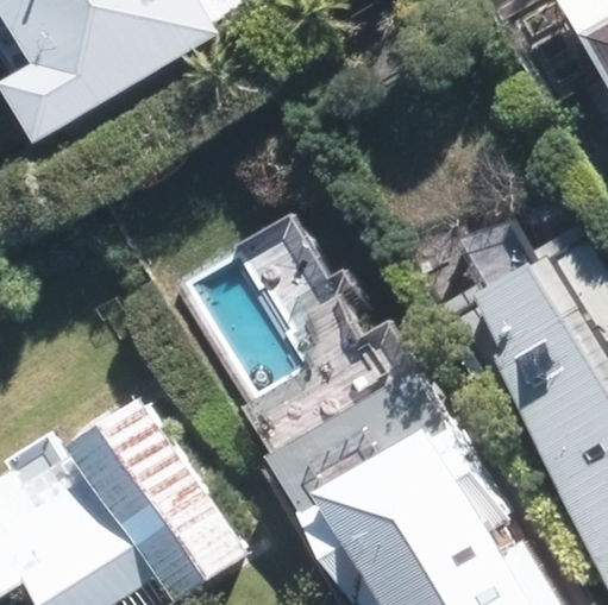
[(213,35),(193,0),(0,0),(0,17),(27,62),(0,79),(0,92),(32,144),(213,35)]
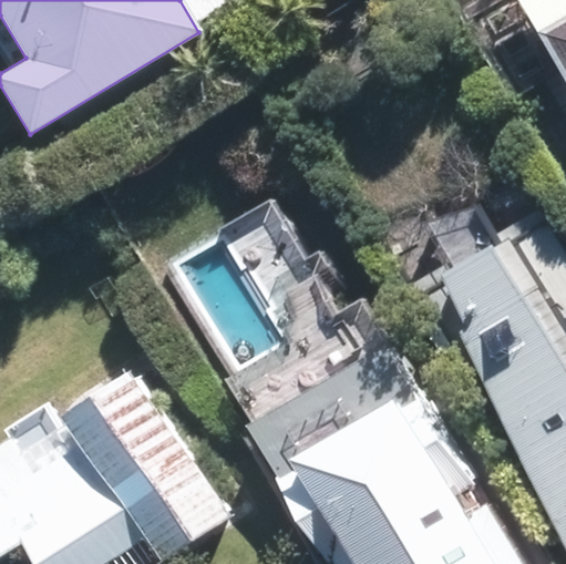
[(563,0),(531,21),(565,81),(565,0),(563,0)]
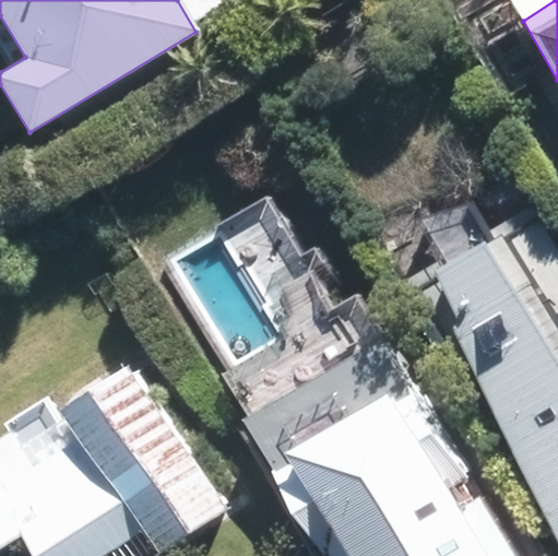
[(557,233),(546,211),(405,276),(444,342),(455,335),(557,541),(557,331),(549,316),(557,310),(557,233)]
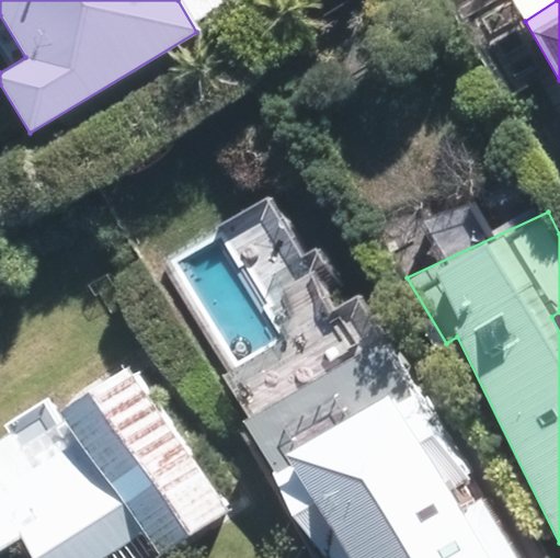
[(516,557),(384,334),(241,418),(324,557),(516,557)]
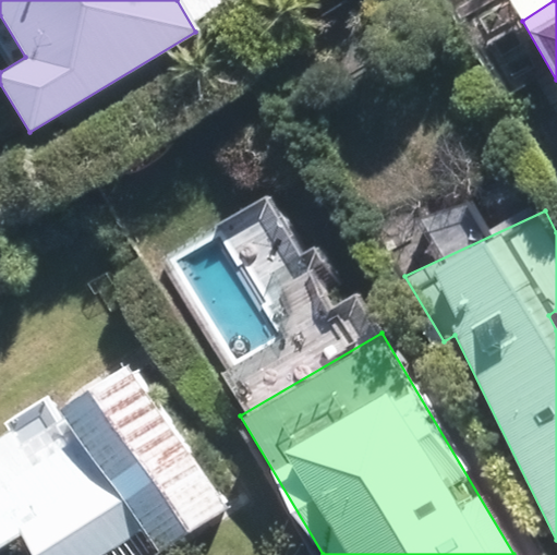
[(238,502),(145,360),(65,411),(52,390),(12,417),(17,425),(0,435),(0,547),(28,530),(44,554),(106,554),(152,526),(166,547),(238,502)]
